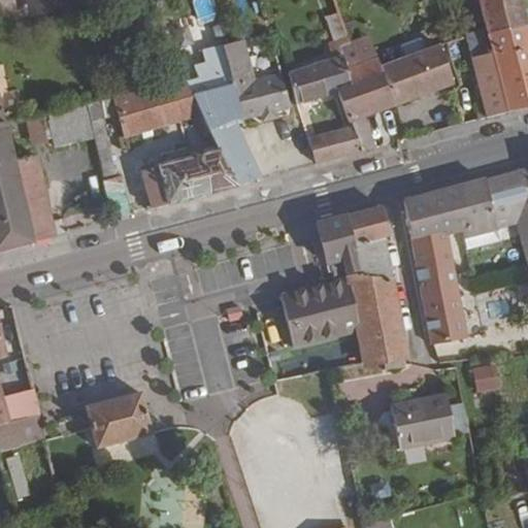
[(29,0),(32,12),(74,4),(73,0),(29,0)]
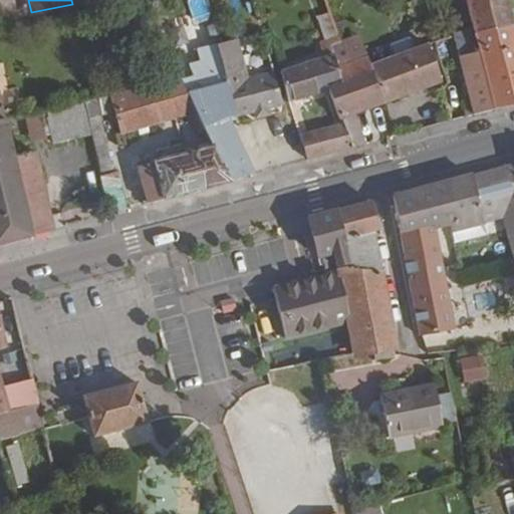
[(467,0),(453,0),(459,24),(473,21),(467,0)]
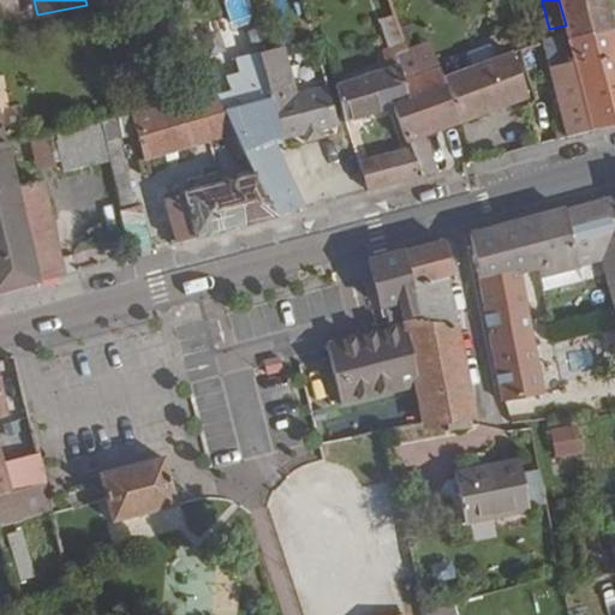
[(608,0),(559,0),(566,25),(567,34),(568,37),(614,29),(608,0)]
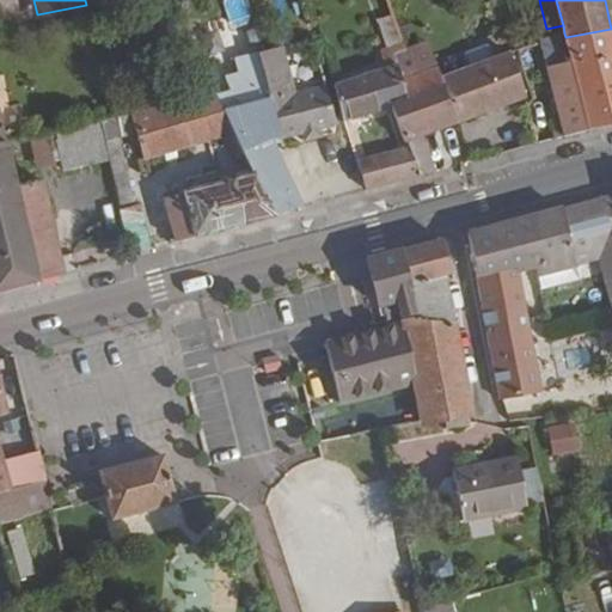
[(389,47),(401,43),(392,16),(378,20),(389,47)]
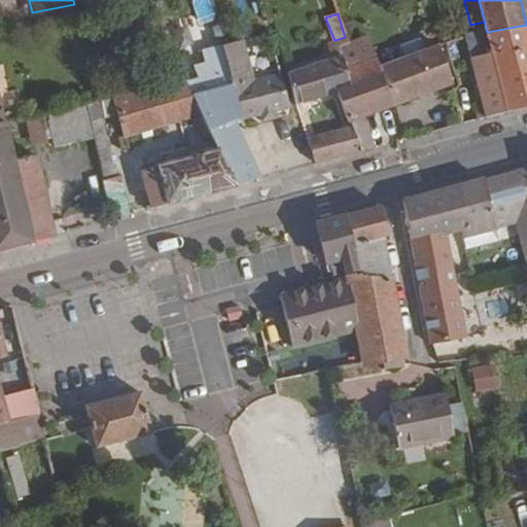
[(526,27),(526,25),(487,32),(492,53),(507,112),(526,107),(526,27)]
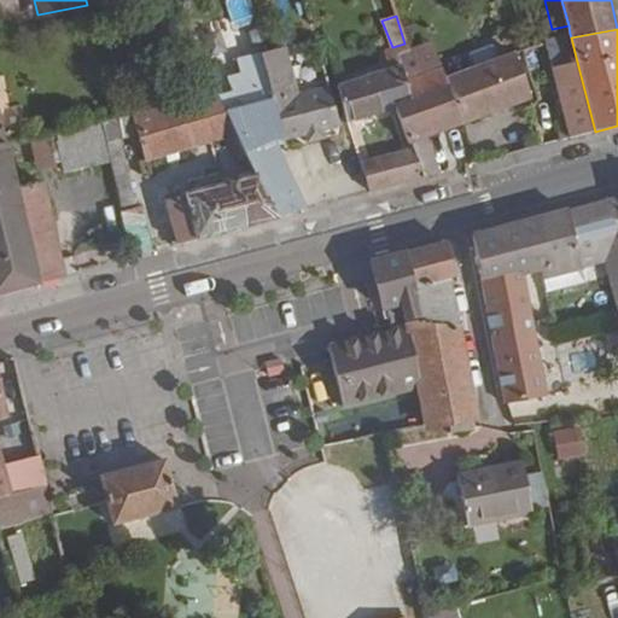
[(571,38),(570,34),(546,42),(553,68),(577,62),(571,38)]
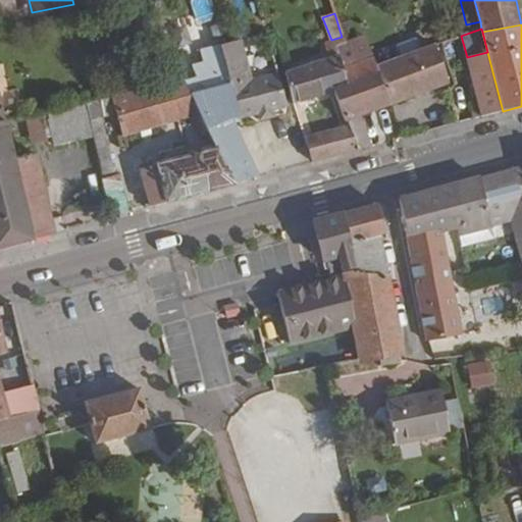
[(331,40),(333,47),(348,43),(344,37),(342,37),(331,40)]
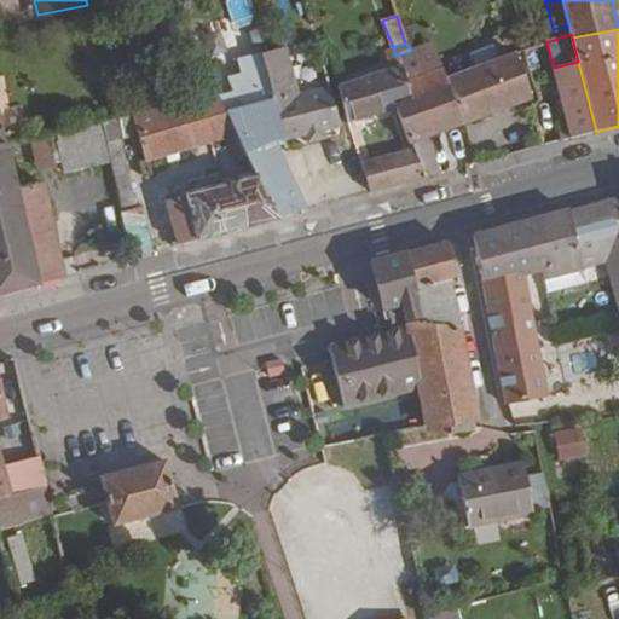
[(265,69),(284,139),(306,134),(322,129),(340,125),(329,88),(298,96),(283,47),(261,55),(265,69)]
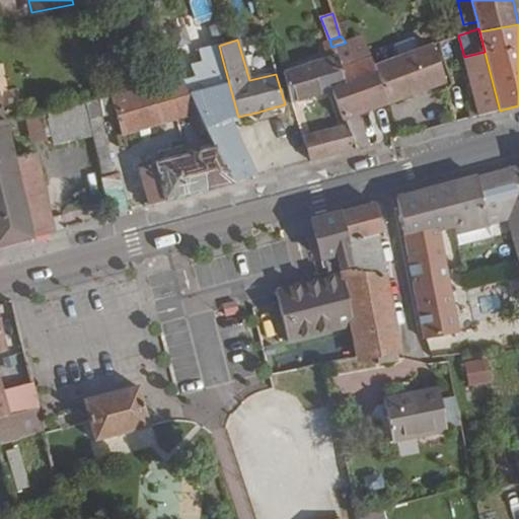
[(283,72),(291,103),(331,90),(330,88),(345,83),(340,68),(337,56),(336,57),(331,47),(329,40),(323,43),(325,50),(327,49),(329,58),(283,72)]
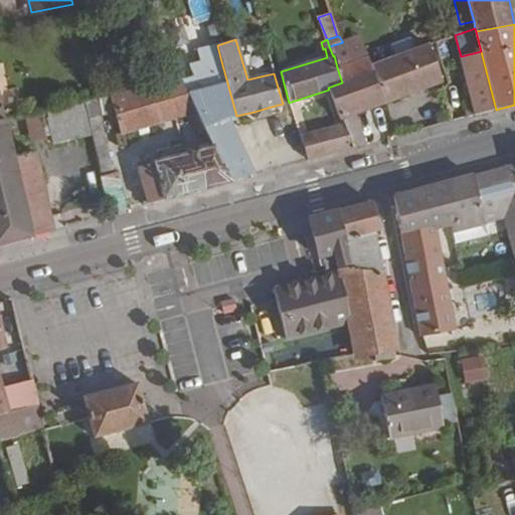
[(236,116),(220,57),(217,45),(197,49),(200,62),(189,65),(194,76),(181,79),(197,113),(214,147),(230,181),(252,175),(225,119),(236,116)]
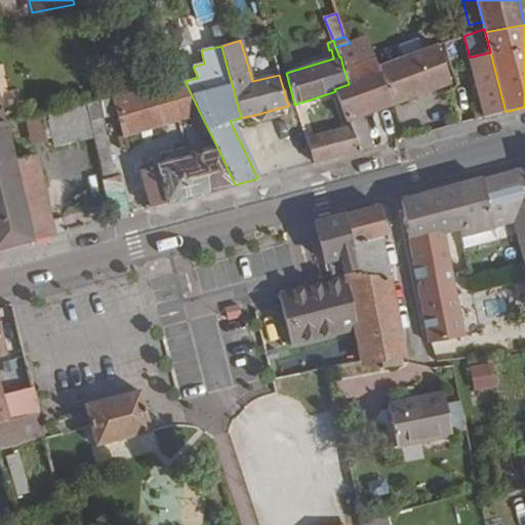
[(484,117),(506,112),(490,52),(470,57),(482,110),(474,111),(475,120),(484,117)]
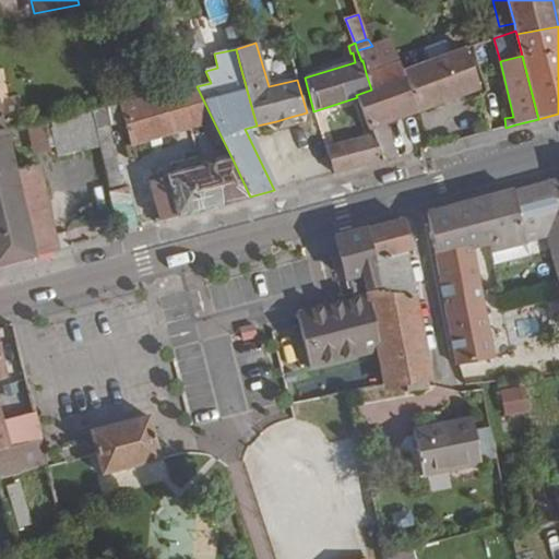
[(357,97),(369,129),(370,129),(372,137),(382,162),(396,157),(384,123),(417,111),(404,79),(371,90),(356,95),(357,97)]
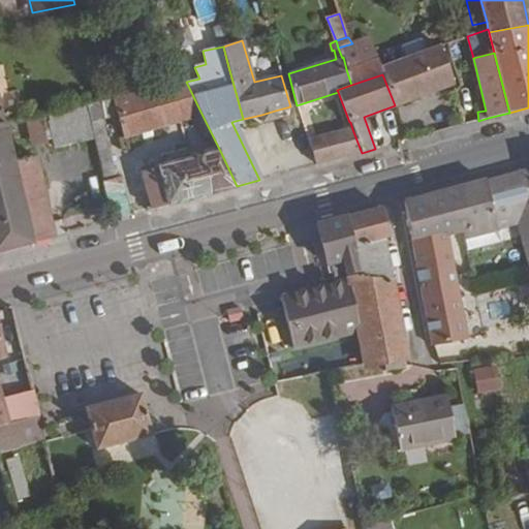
[(153,210),(237,186),(220,151),(203,116),(186,82),(186,81),(85,103),(113,220),(129,216),(121,177),(115,178),(101,119),(119,115),(124,137),(190,119),(207,154),(156,166),(142,172),(153,210)]
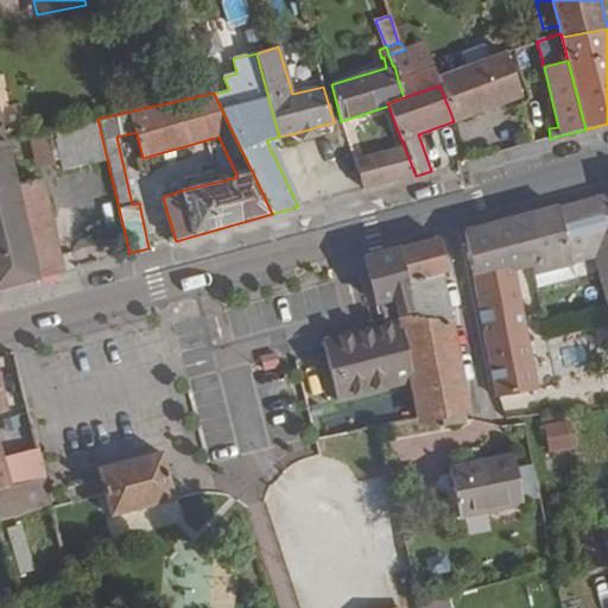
[(0,141),(6,141),(18,138),(16,131),(4,133),(0,114),(0,141)]
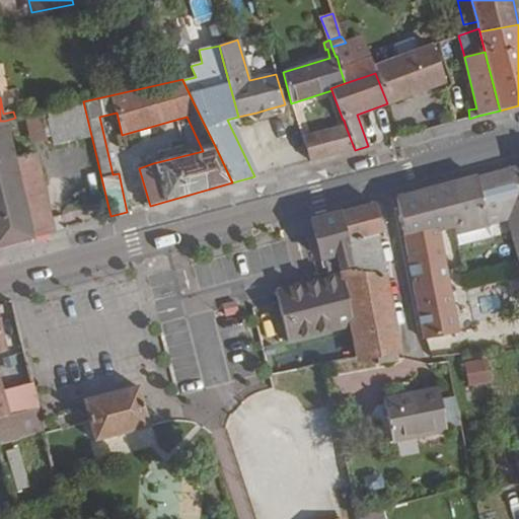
[(82,104),(47,114),(54,145),(90,137),(82,104)]
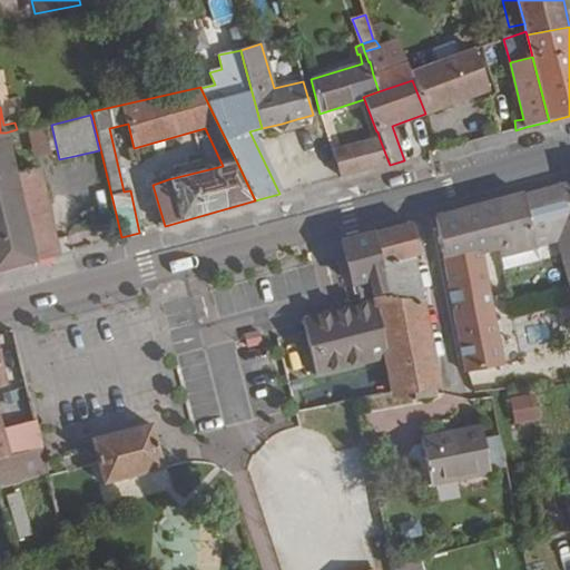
[(296,119),(282,124),(284,131),(298,127),(296,119)]
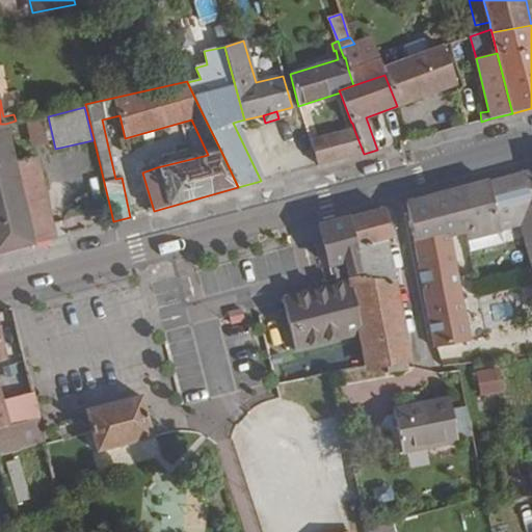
[(5,124),(0,124),(0,253),(54,238),(36,158),(15,163),(5,124)]
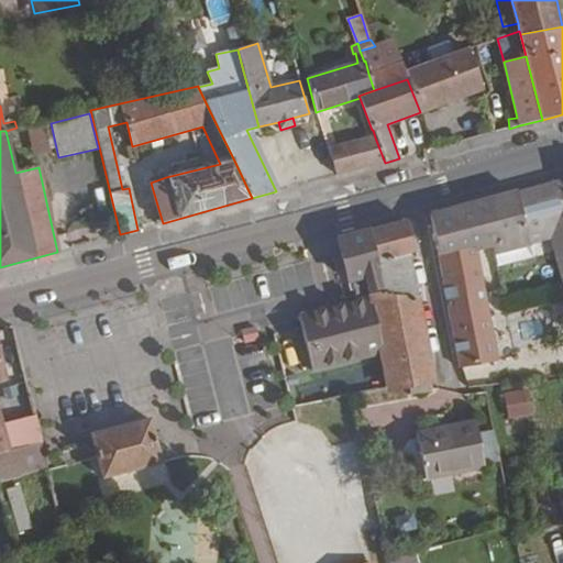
[(337,175),(385,163),(375,138),(328,148),(337,175)]
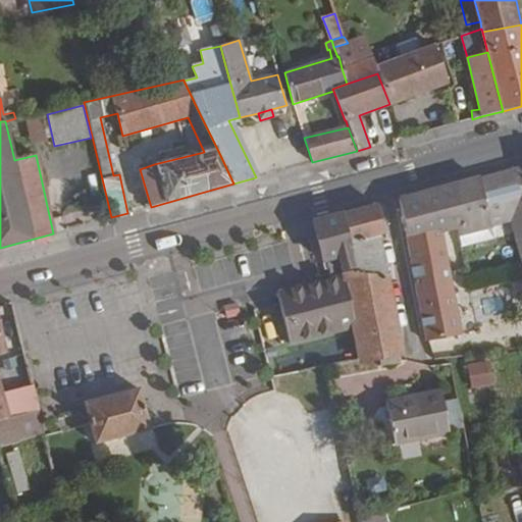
[(521,204),(521,167),(478,178),(490,228),(512,222),(508,208),(521,204)]
